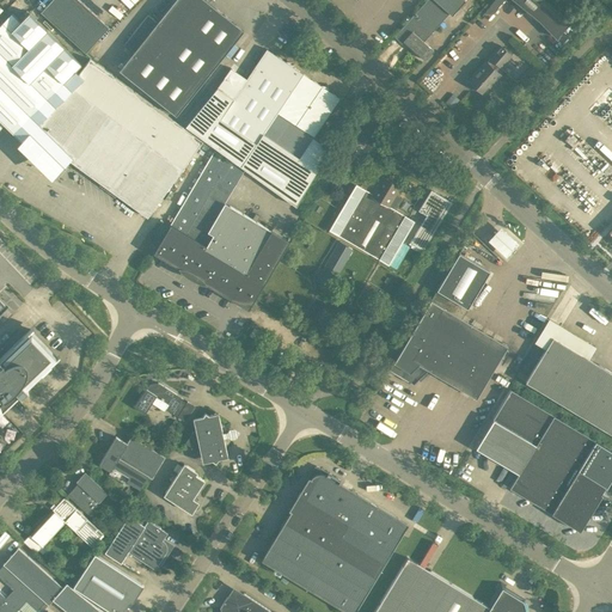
[(77,0),(55,0),(42,16),(85,54),(109,29),(77,0)]
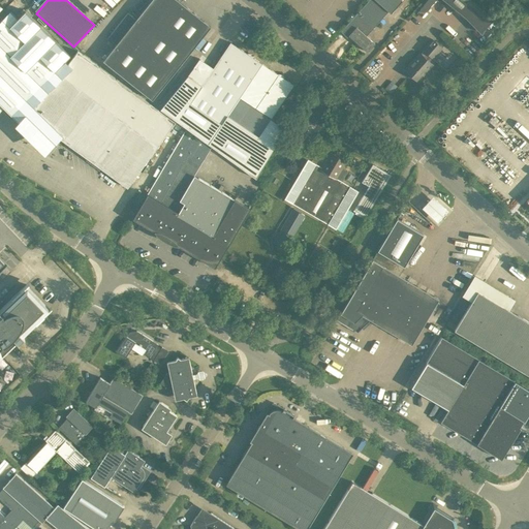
[(102,61),(151,100),(170,76),(210,27),(180,2),(181,0),(183,0),(184,1),(185,0),(184,0),(150,0),(135,20),(127,13),(106,38),(115,44),(102,61)]
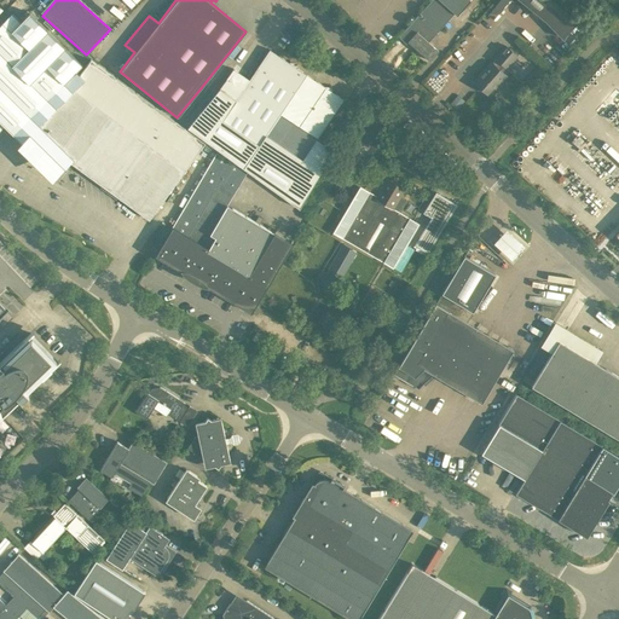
[(431,0),(398,36),(406,44),(408,42),(429,61),(438,51),(428,42),(453,13),(456,16),(469,0),(431,0)]
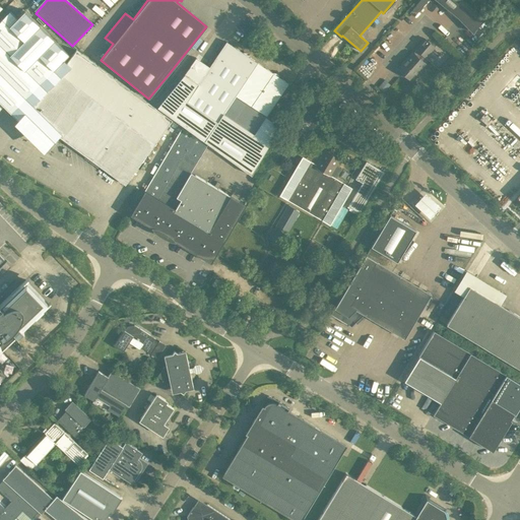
[(438,0),(441,3),(457,17),(472,33),(484,19),(462,0),(438,0)]
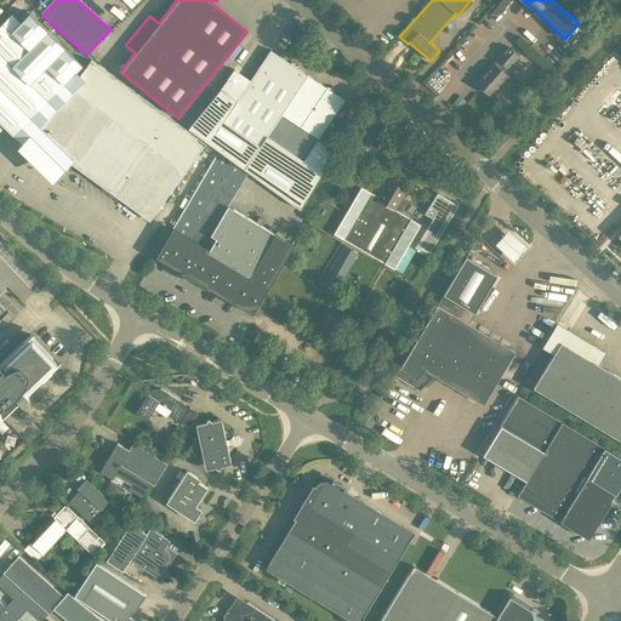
[(69,163),(149,221),(205,143),(91,60),(80,74),(75,70),(81,64),(29,13),(21,21),(12,13),(0,24),(0,130),(4,126),(21,143),(23,142),(29,148),(28,152),(46,169),(56,160),(64,169),(69,163)]
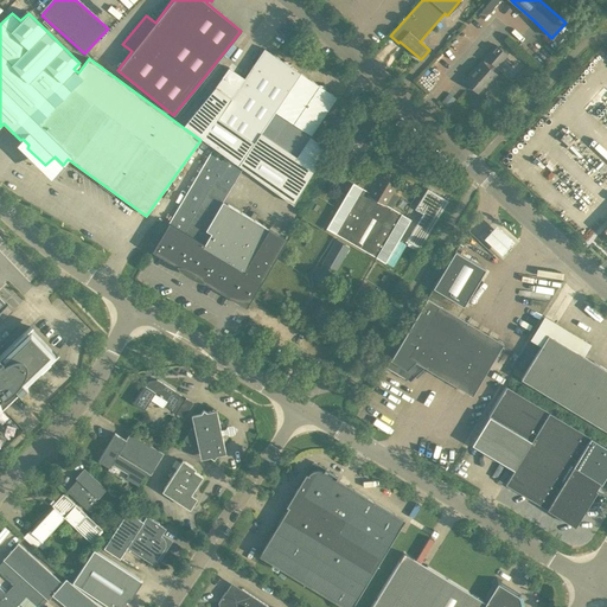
[(492,75),(491,72),(506,55),(496,45),(464,81),(477,93),(492,75)]
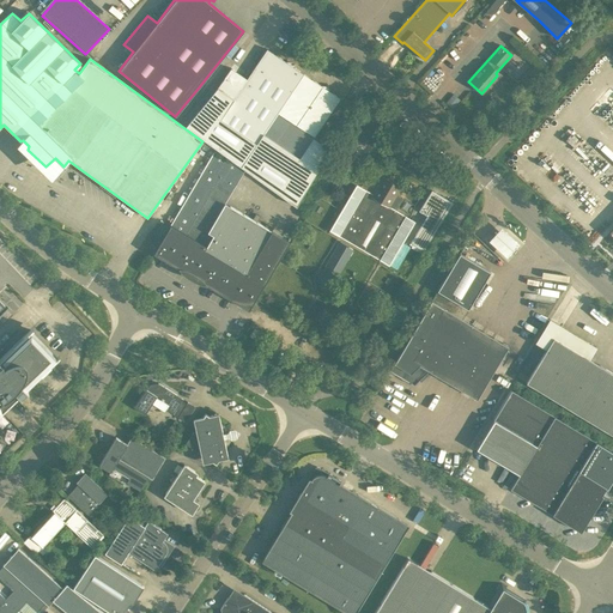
[(217,87),(184,126),(241,167),(303,73),(301,72),(293,67),(267,49),(253,70),(247,79),(230,67),(217,87)]
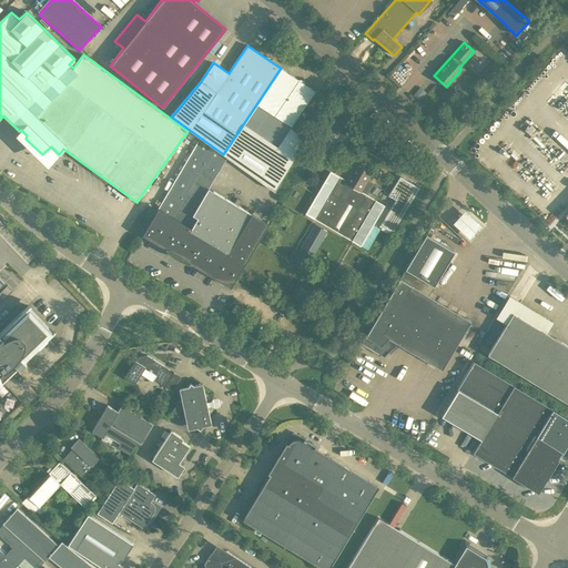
[(503,67),(496,60),(484,73),(490,80),(503,67)]
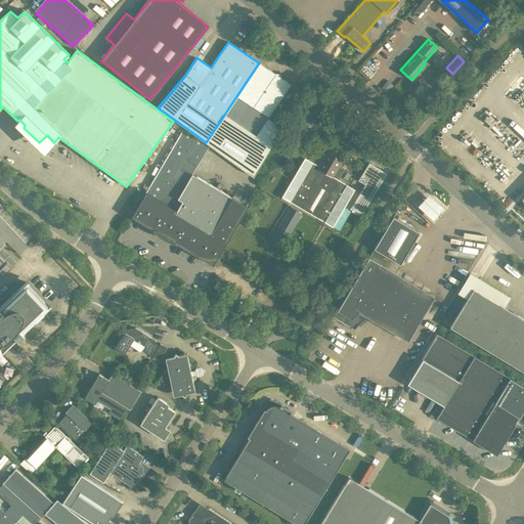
[(259,62),(206,142),(209,145),(253,176),(281,127),(267,118),(290,84),(259,62)]
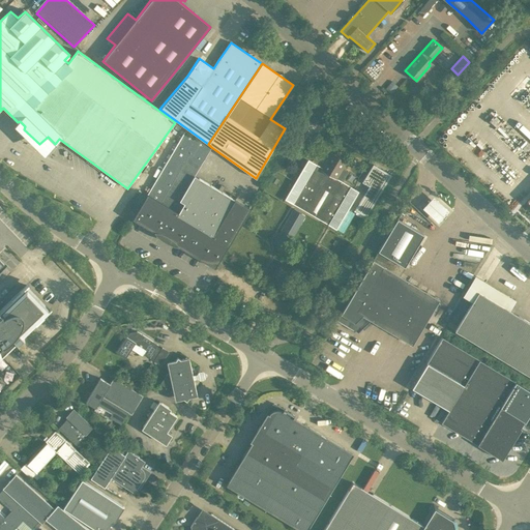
[(385,89),(391,93),(398,87),(391,82),(385,89)]
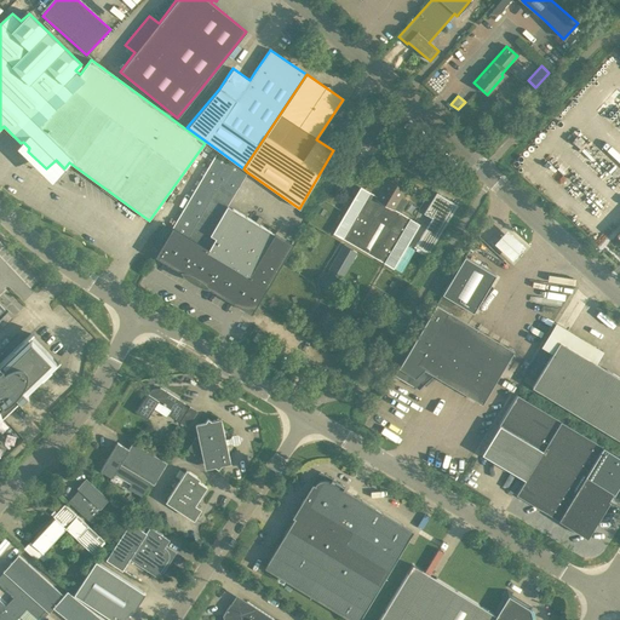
[(500,110),(494,104),(484,116),(491,121),(500,110)]
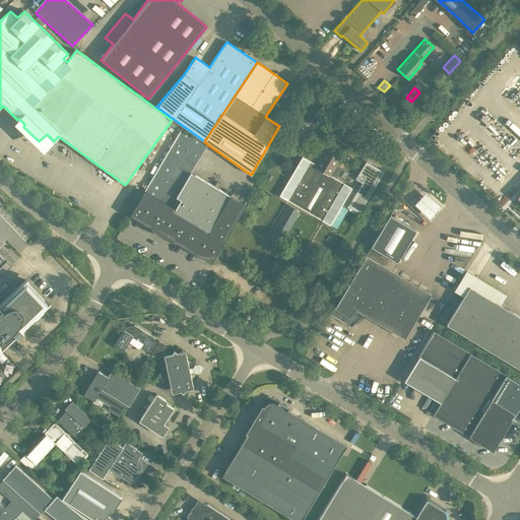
[(42,153),(54,141),(47,134),(39,141),(23,127),(24,124),(19,119),(17,120),(12,125),(42,153)]
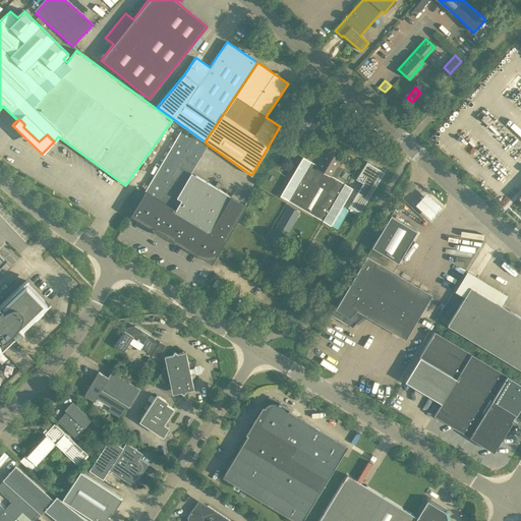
[(352,134),(355,129),(346,124),(344,129),(352,134)]
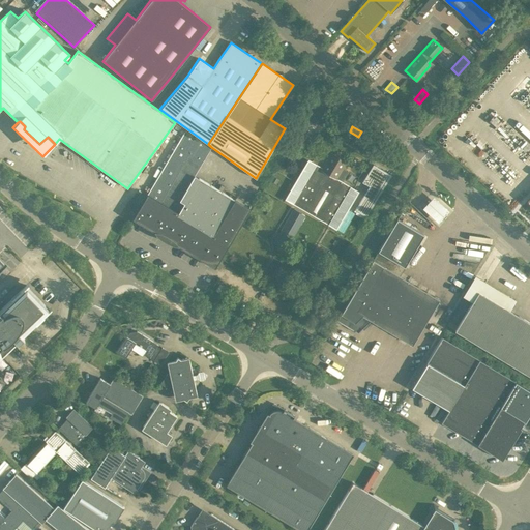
[(143,202),(133,219),(157,234),(157,232),(159,234),(160,235),(163,236),(164,237),(169,240),(170,241),(172,241),(174,242),(175,243),(175,244),(200,259),(214,268),(249,209),(234,200),(219,190),(216,189),(195,176),(199,168),(211,147),(184,130),(149,190),(145,198),(143,202)]
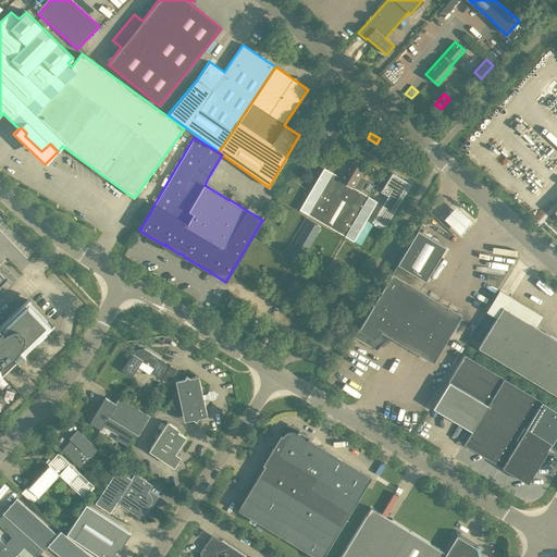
[(338,151),(327,171),(333,174),(345,155),(338,151)]
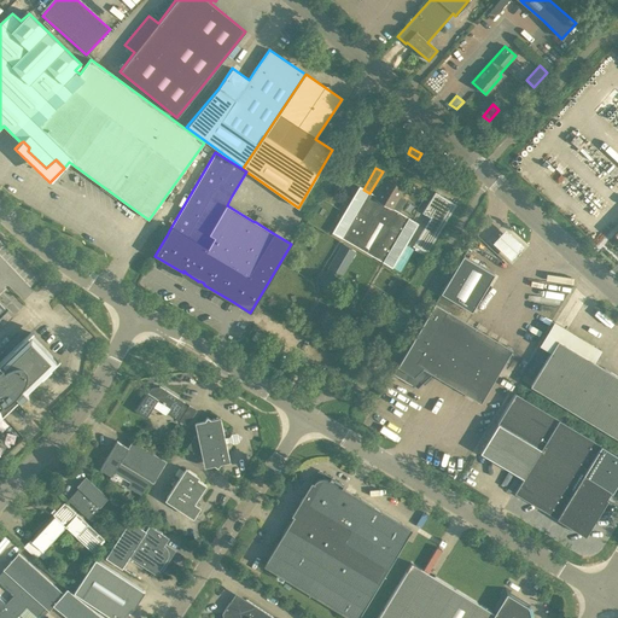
[(403,188),(385,179),(375,196),(369,193),(363,190),(360,187),(333,232),(391,266),(417,223),(392,209),(403,188)]
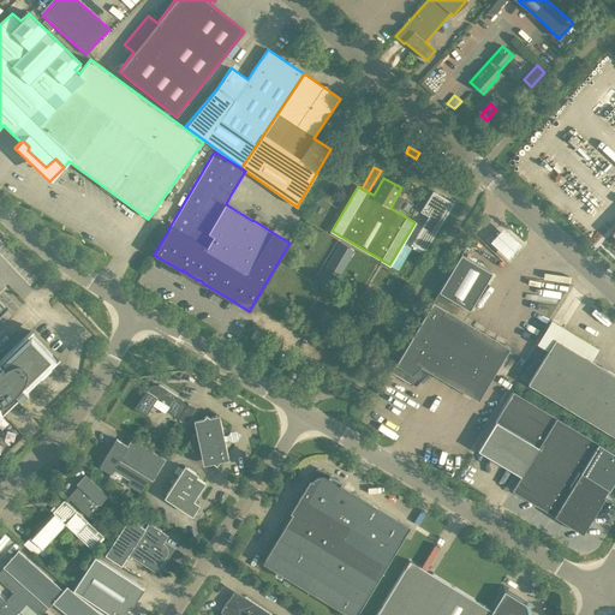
[(411,244),(424,251),(424,252),(453,203),(433,191),(419,212),(428,216),(411,244)]
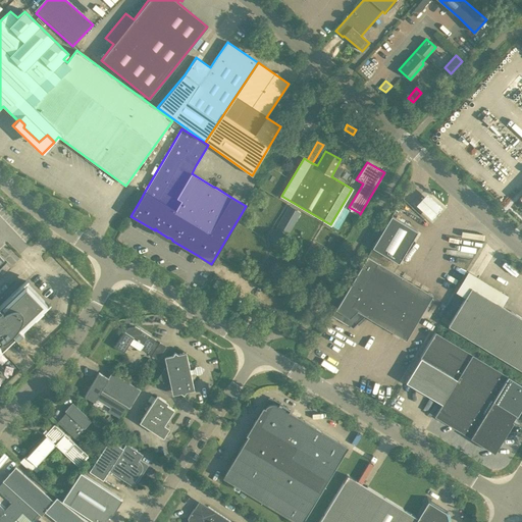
[(426,194),(416,205),(431,219),(441,207),(426,194)]
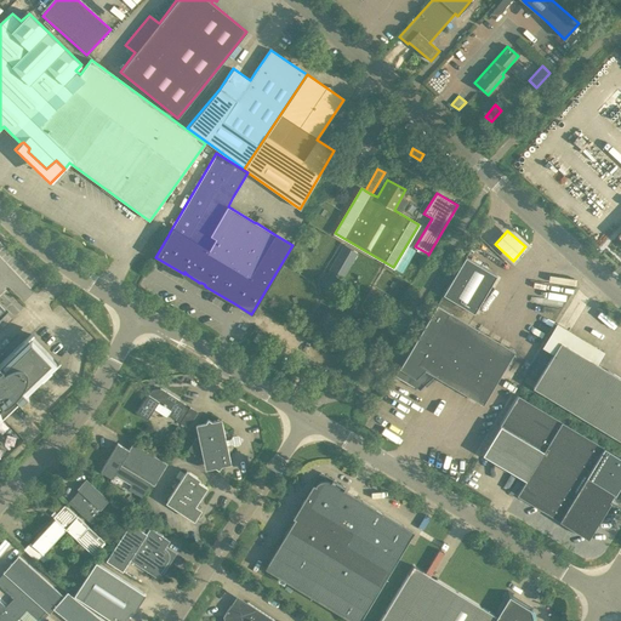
[(342,245),(320,285),(335,294),(358,254),(342,245)]
